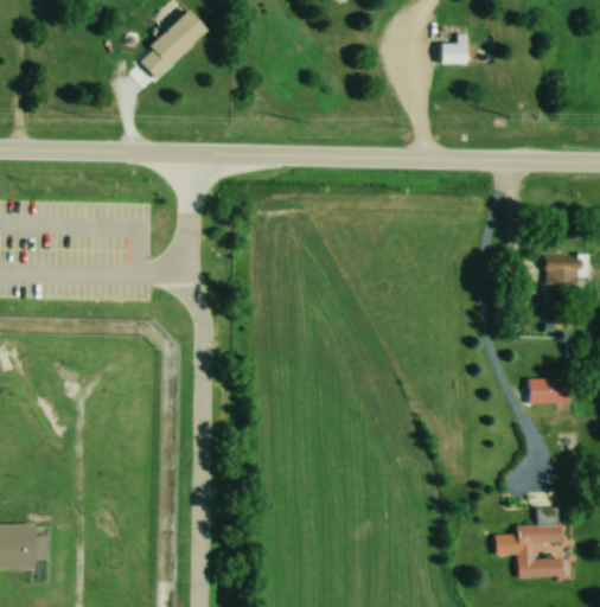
[(158,80),(208,30),(189,11),(139,59),(158,80)]
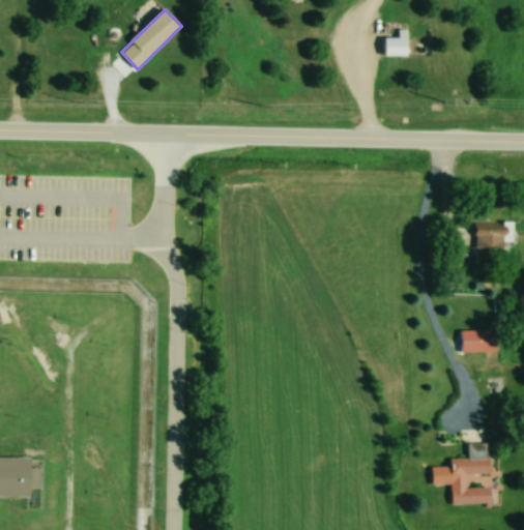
[(408,57),(408,30),(400,30),(400,38),(386,38),(386,57),(408,57)]
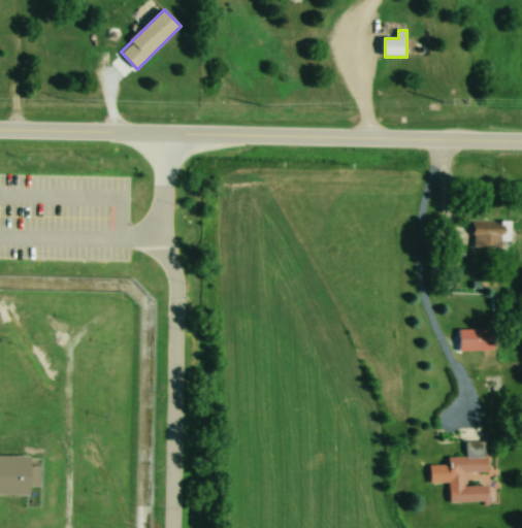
[(503,230),(475,230),(475,251),(503,251),(503,230)]
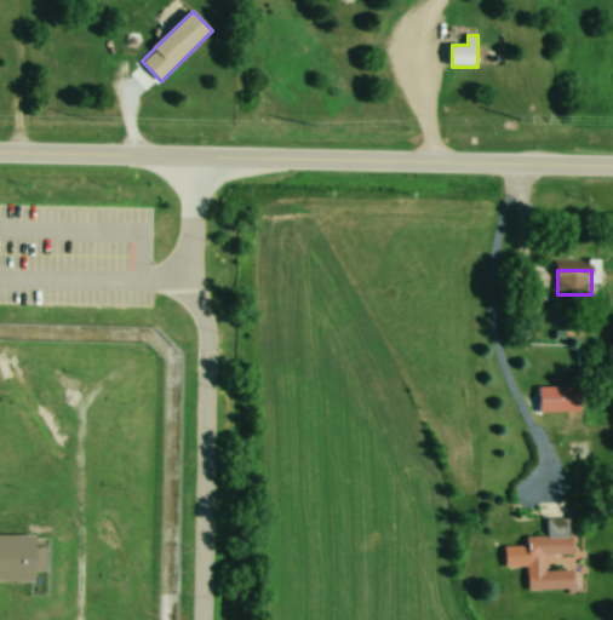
[(582,413),(582,388),(542,388),(542,413),(582,413)]
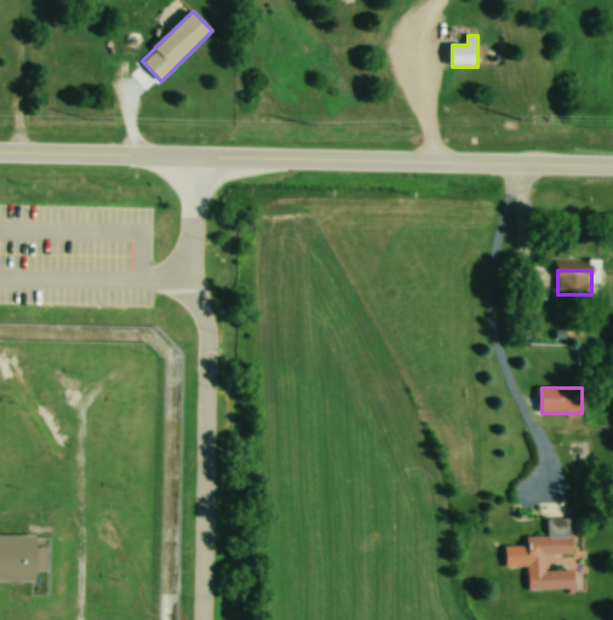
[(531,590),(577,589),(577,570),(548,570),(546,556),(573,555),(572,518),(551,520),(551,537),(528,538),(528,546),(506,547),(508,568),(530,567),(531,590)]
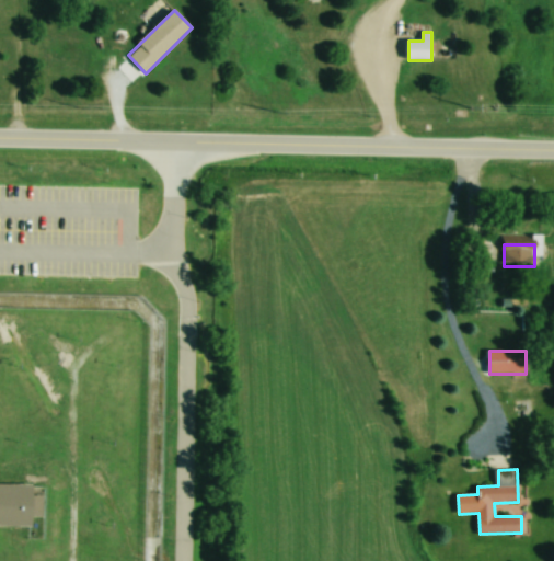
[(0,526),(32,527),(33,485),(0,484),(0,526)]
